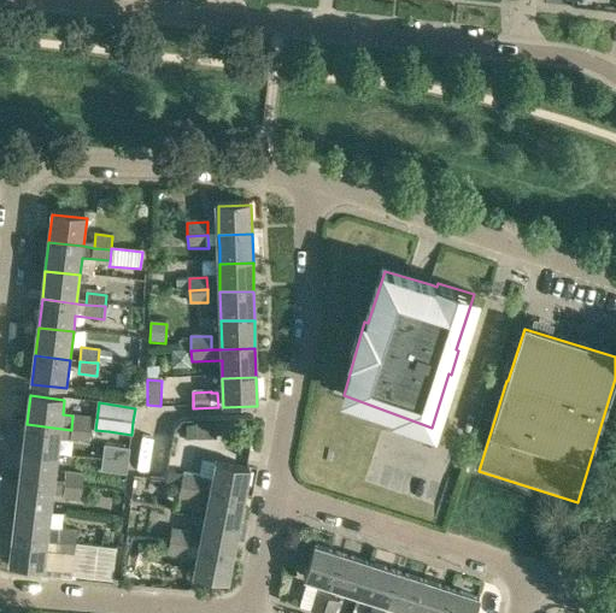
[(91,418),(72,416),(71,429),(71,430),(89,431),(91,418)]
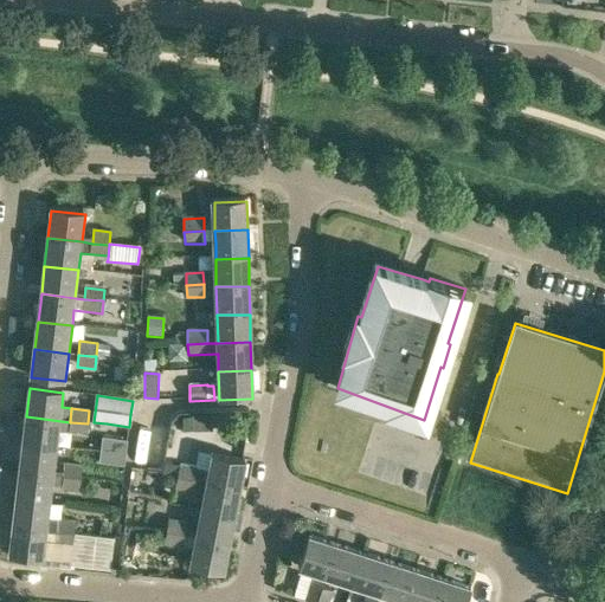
[(26,416),(23,445),(24,445),(57,448),(58,433),(68,434),(70,422),(26,416)]
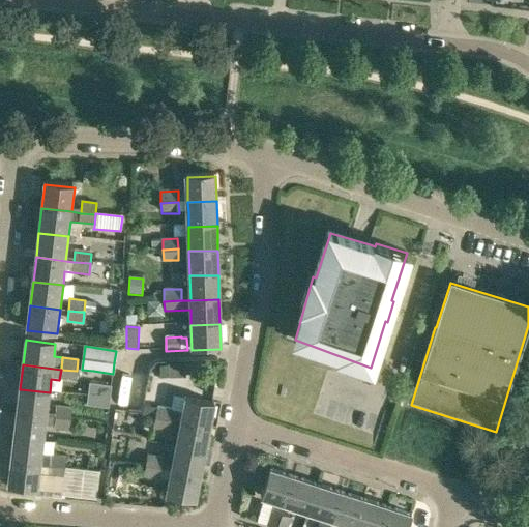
[(158,368),(158,379),(167,379),(167,368),(158,368)]
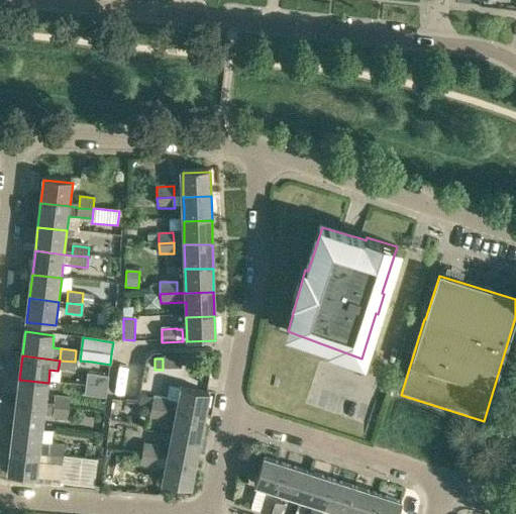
[(60,361),(58,371),(73,372),(74,372),(75,362),(60,361)]
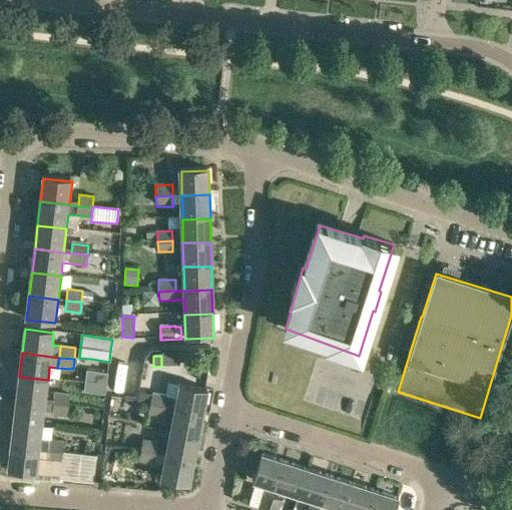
[(86,372),(85,384),(107,387),(108,374),(86,372)]
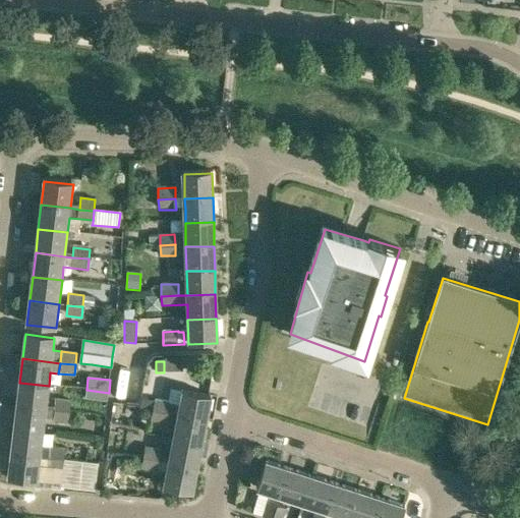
[(17,406),(46,410),(49,386),(20,383),(19,383),(17,406)]
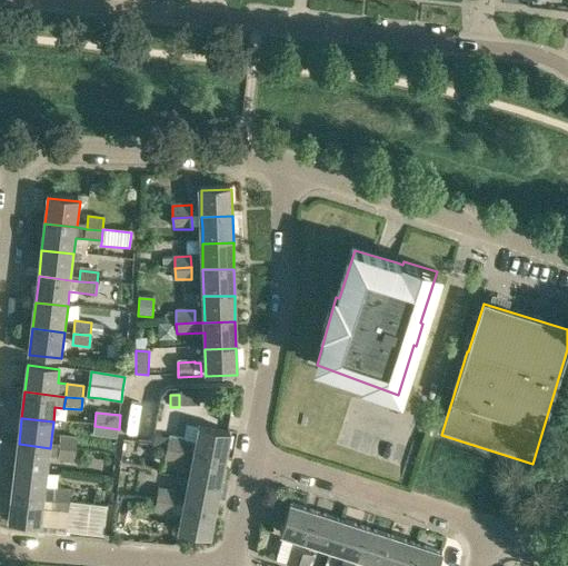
[(119,429),(95,426),(93,436),(118,439),(119,429)]
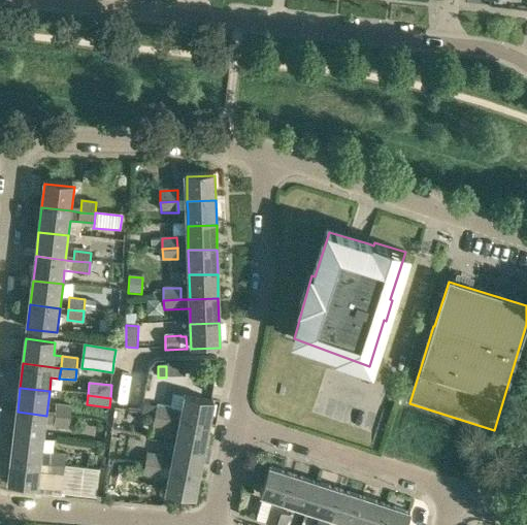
[(157,407),(155,417),(210,428),(216,404),(187,398),(184,411),(157,405),(157,407)]
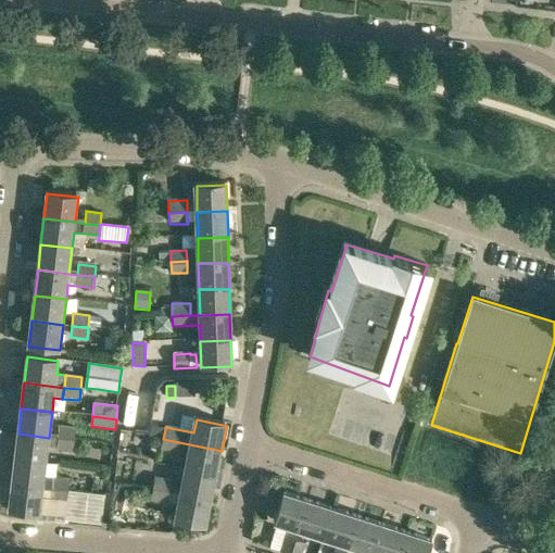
[(58,439),(74,441),(76,428),(59,426),(59,427),(58,439)]
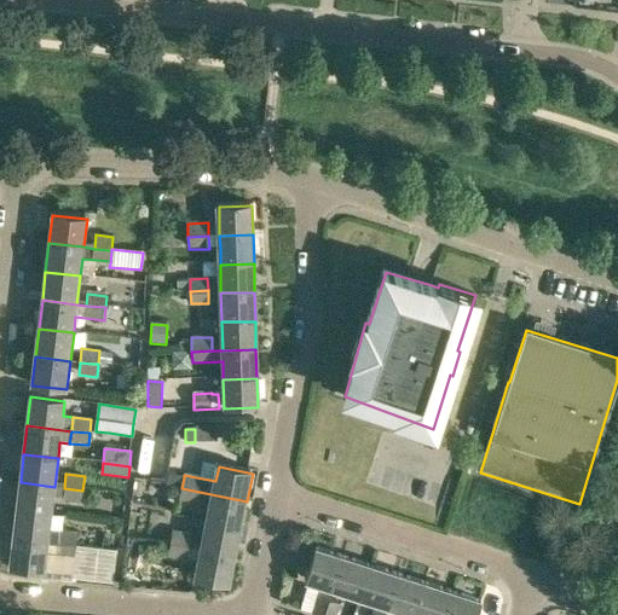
[(165,486),(182,488),(184,477),(167,474),(165,486)]
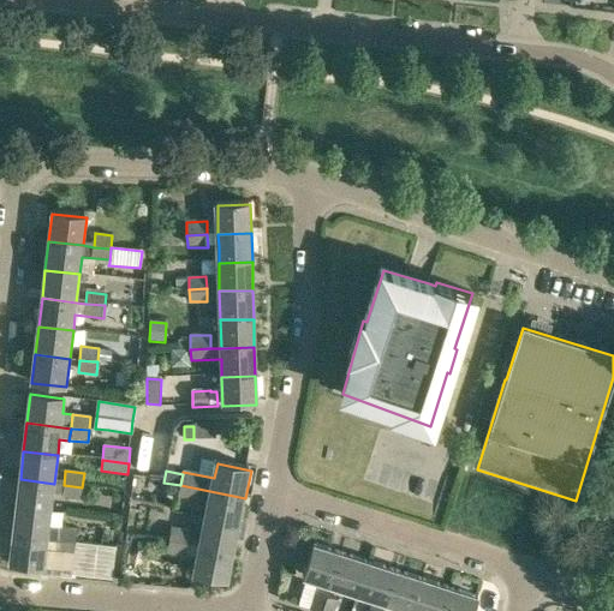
[(51,511),(53,495),(54,484),(21,479),(17,508),(51,511)]
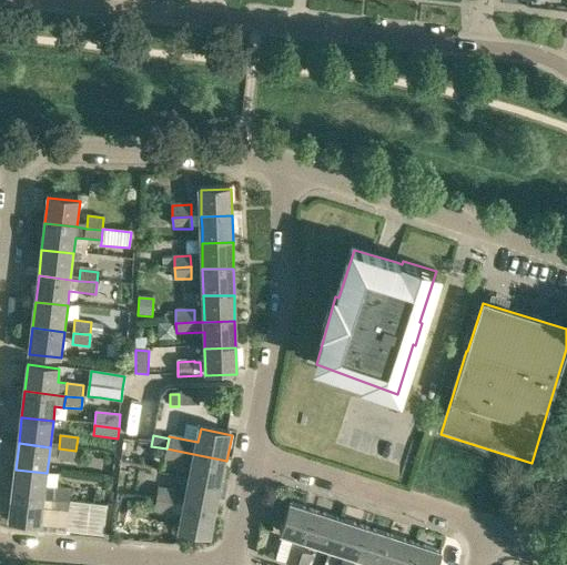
[(58,458),(58,460),(74,462),(74,461),(76,451),(59,449),(58,458)]
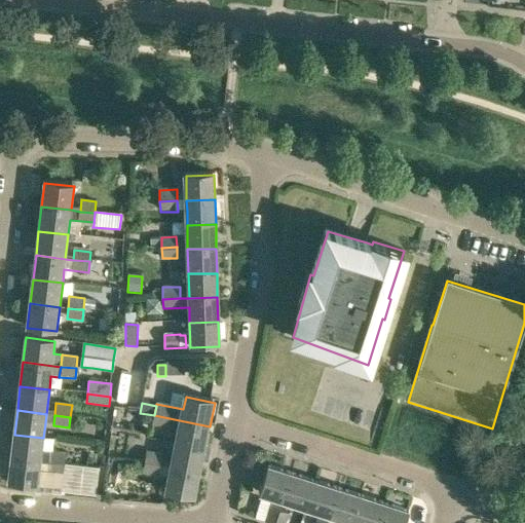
[(210,426),(154,415),(152,425),(179,430),(176,445),(204,451),(210,426)]
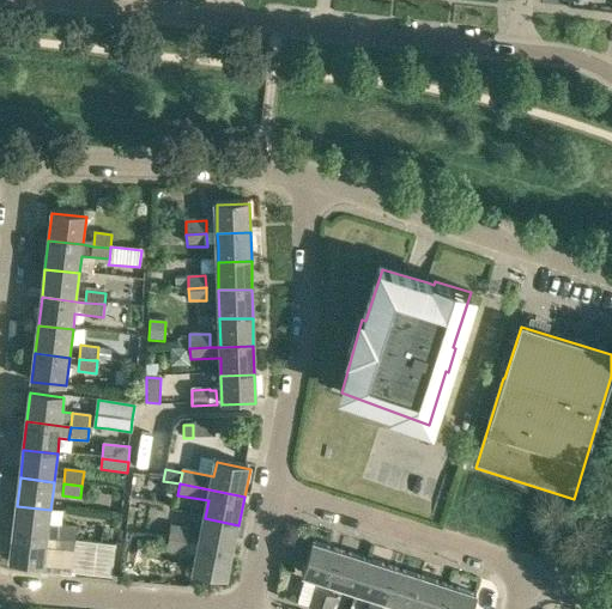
[(50,510),(17,506),(13,535),(56,540),(59,525),(49,524),(50,510)]
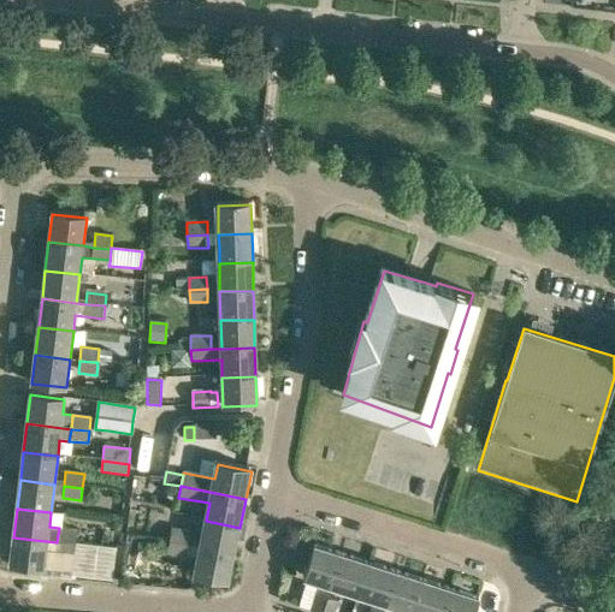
[(240,528),(206,521),(203,535),(200,550),(235,556),(240,528)]
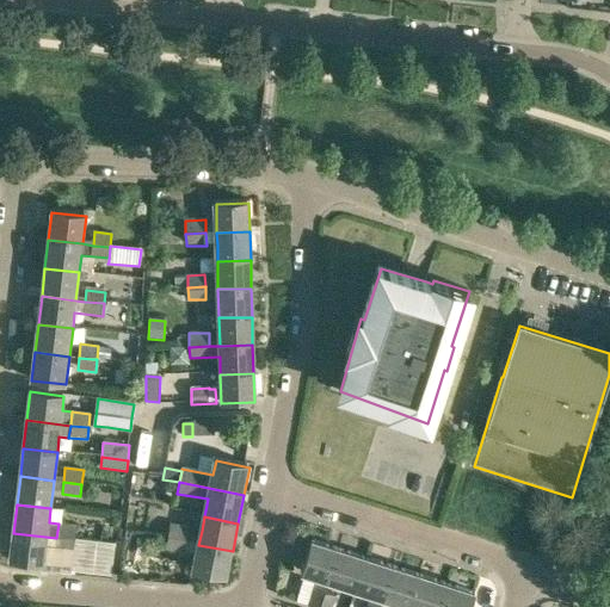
[(61,525),(59,524),(56,538),(74,540),(76,526),(75,526),(61,525)]
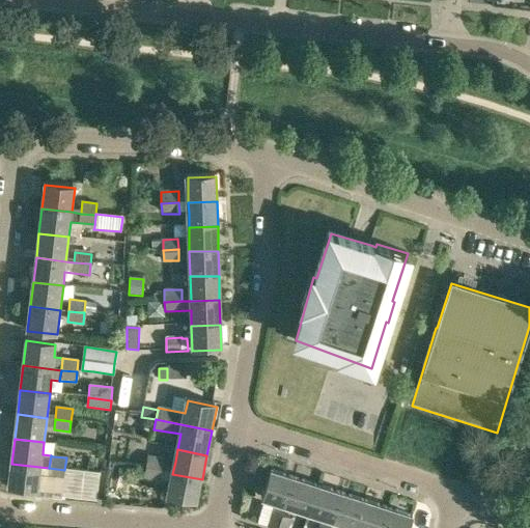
[(161,471),(163,459),(148,455),(148,457),(146,468),(161,471)]
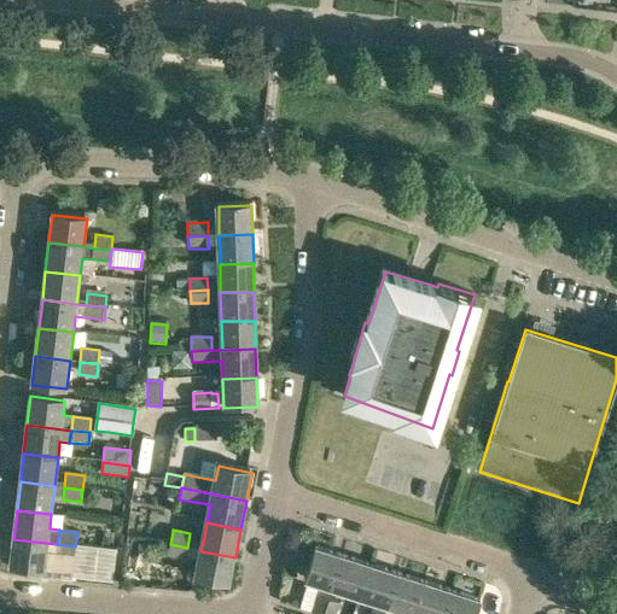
[(46,554),(56,555),(57,544),(13,539),(10,567),(45,572),(46,554)]
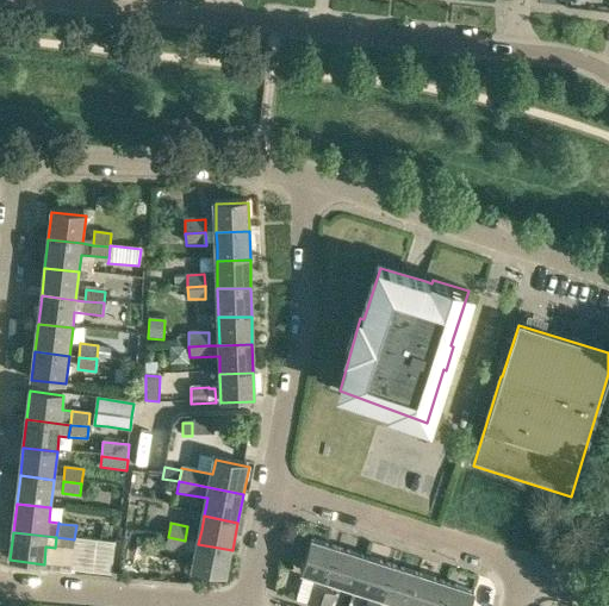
[(56,537),(55,548),(73,549),(74,539),(56,537)]
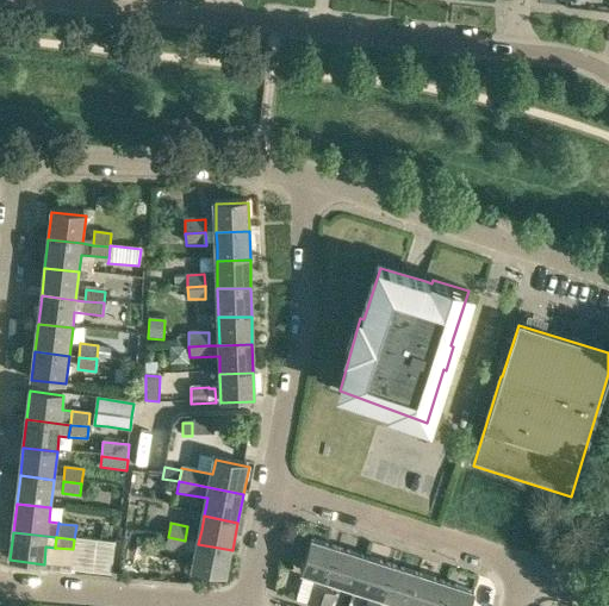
[(168,537),(166,549),(182,551),(185,541),(168,537)]
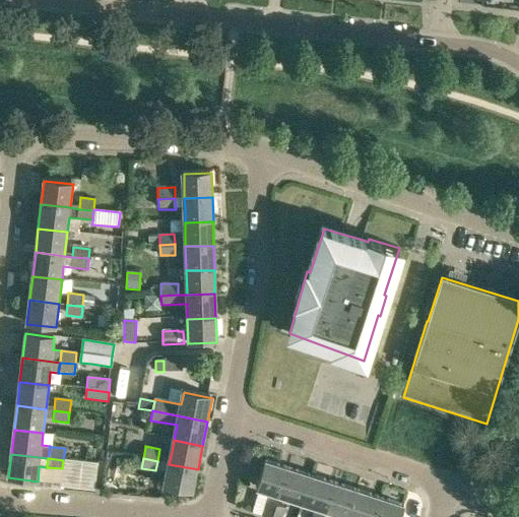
[(254,459),(251,469),(262,472),(265,462),(254,459)]
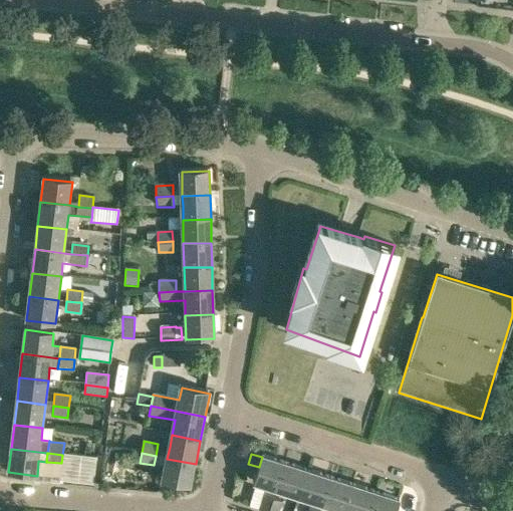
[(259,467),(253,484),(266,488),(258,510),(270,510),(274,499),(273,499),(275,491),(276,492),(285,465),(262,457),(259,467)]
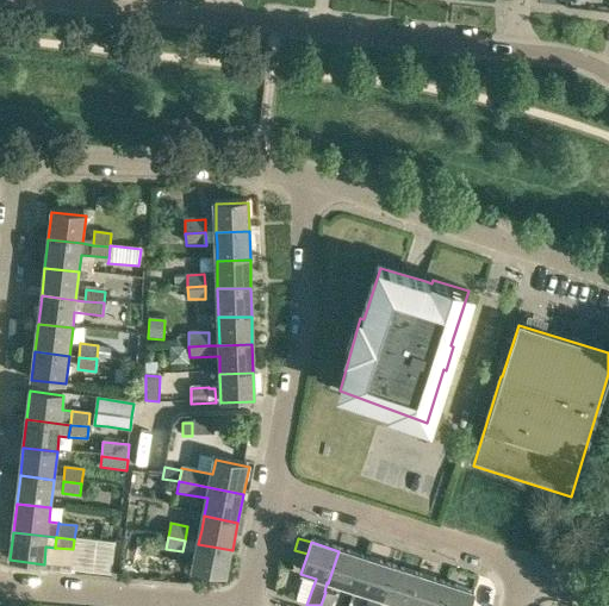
[(193,572),(227,579),(232,550),(198,544),(197,554),(193,572)]
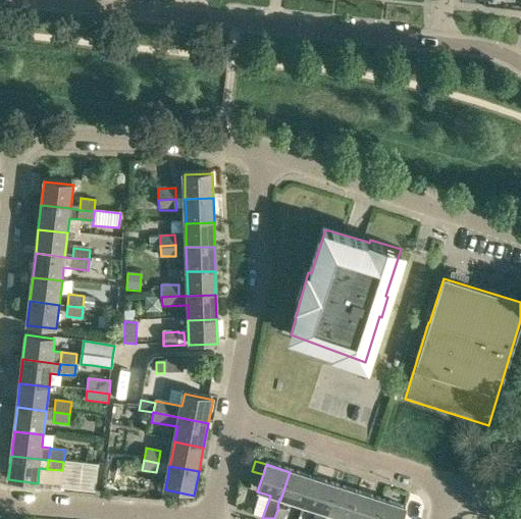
[(290,472),(280,500),(304,507),(313,479),(290,472)]
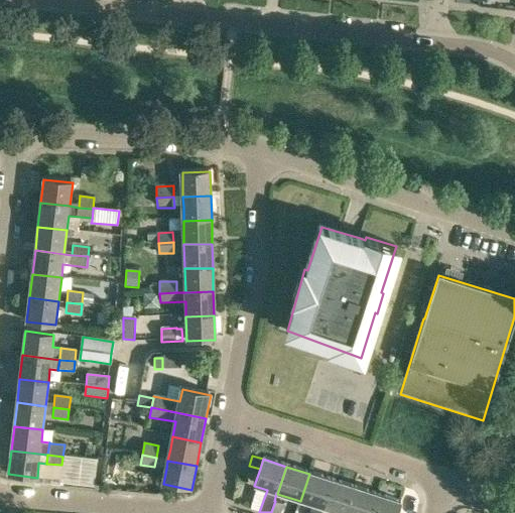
[(309,474),(300,501),(312,505),(309,512),(322,512),(332,481),(309,474)]
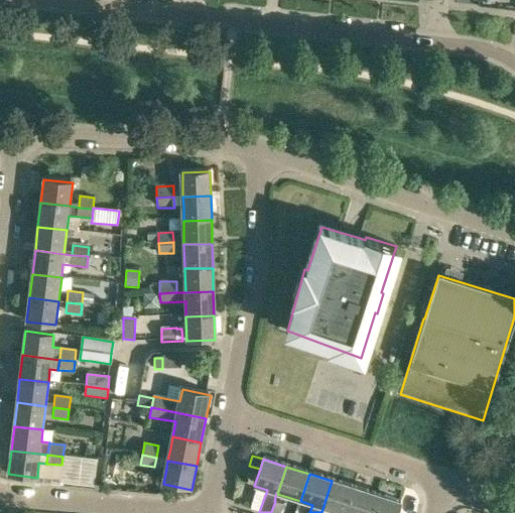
[(332,481),(322,512),(332,512),(332,511),(336,512),(348,512),(355,489),(332,481)]
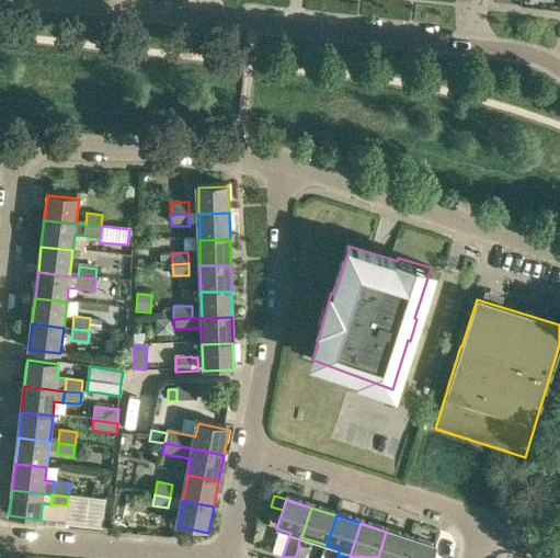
[(404,557),(411,539),(386,532),(378,557),(404,557)]
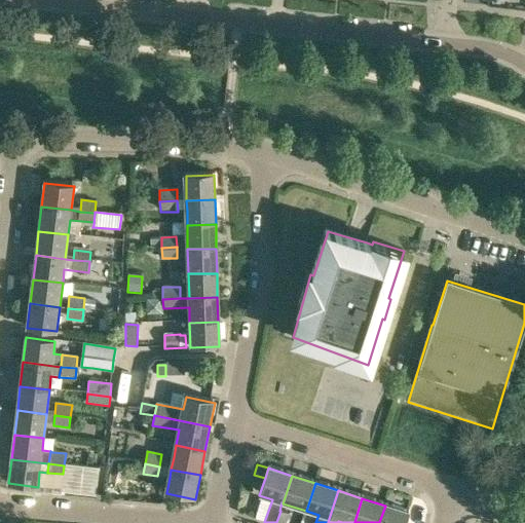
[(405,522),(409,513),(385,506),(379,522),(405,522)]
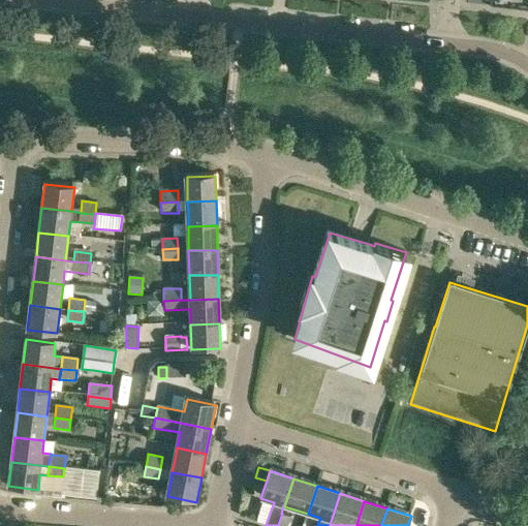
[(282,514),(278,525),(288,525),(291,517),(282,514)]
